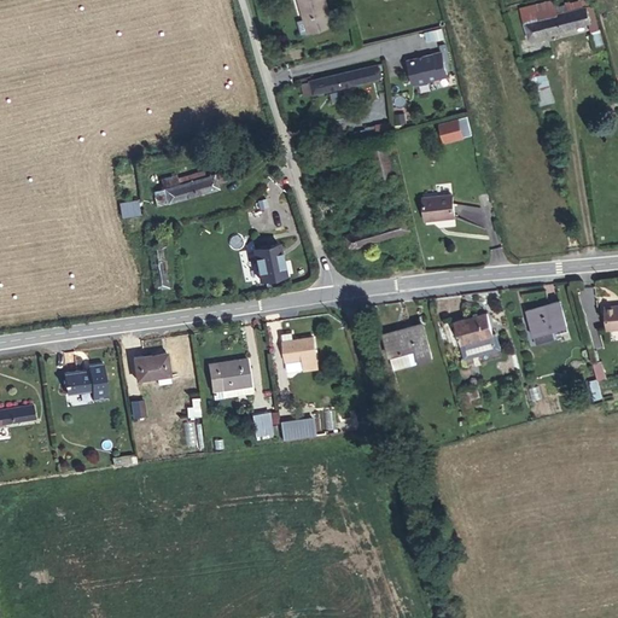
[(319,0),(296,0),(303,22),(296,24),(301,39),(330,31),(319,0)]
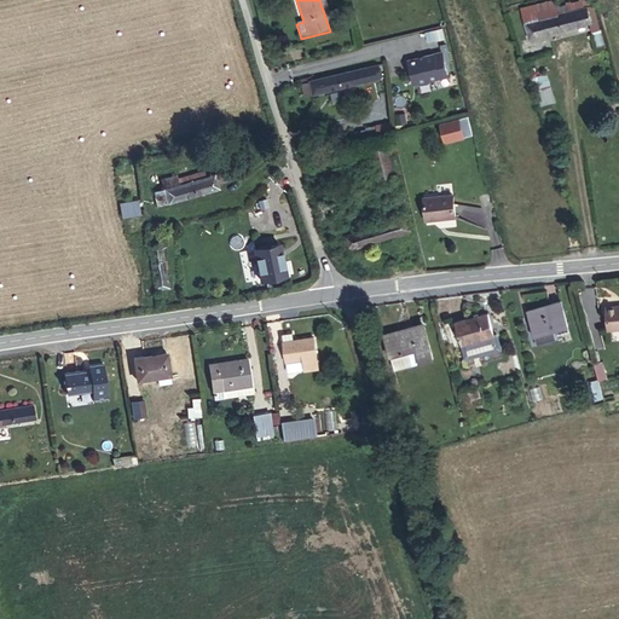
[(559,13),(579,9),(576,0),(574,0),(556,5),(559,13)]
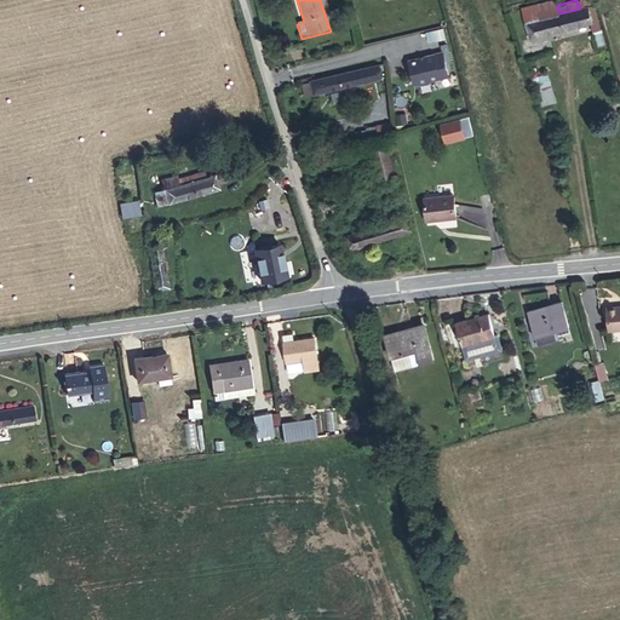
[(522,10),(528,36),(589,22),(585,7),(580,9),(560,13),(557,5),(556,1),(522,10)]
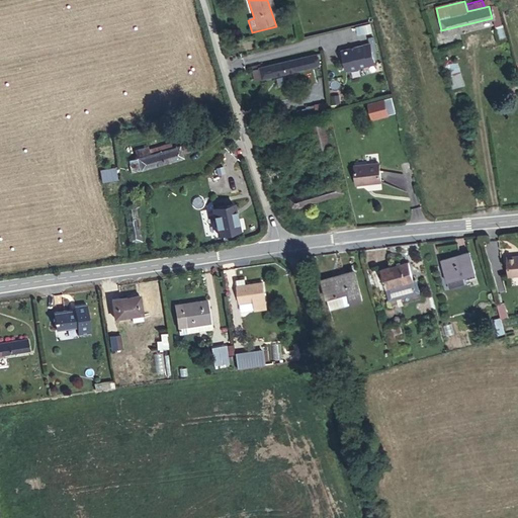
[(498,4),(489,6),(492,18),(494,26),(503,24),(498,4)]
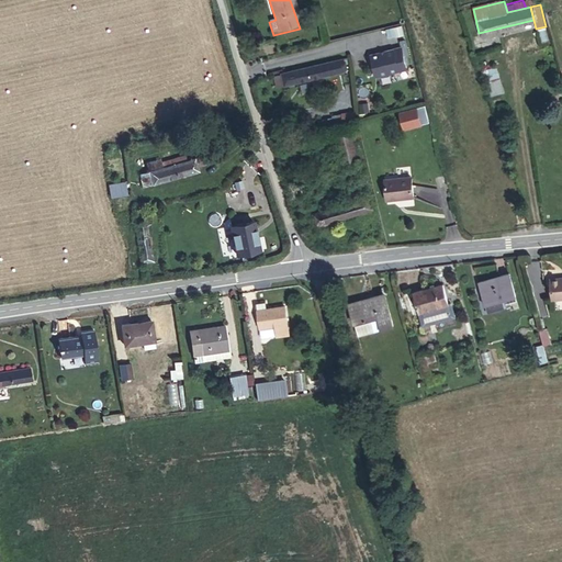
[(549,41),(546,26),(536,29),(540,43),(549,41)]
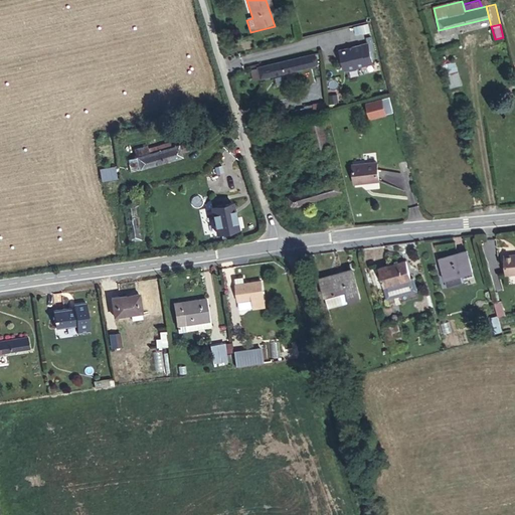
[(346,71),(349,73),(374,65),(369,47),(362,50),(362,49),(341,54),(346,71)]
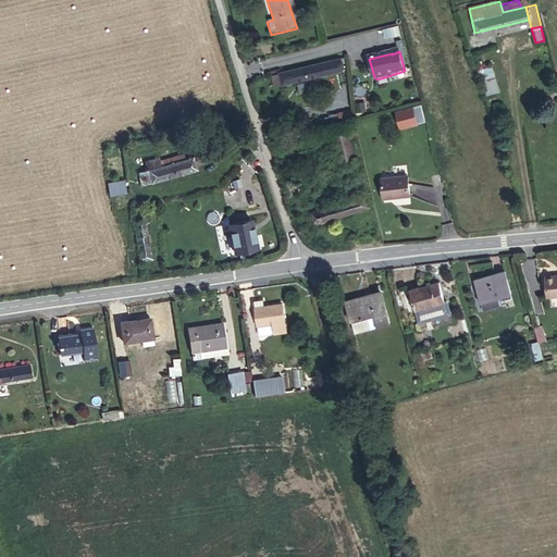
[(498,95),(485,53),(474,57),(486,98),(498,95)]
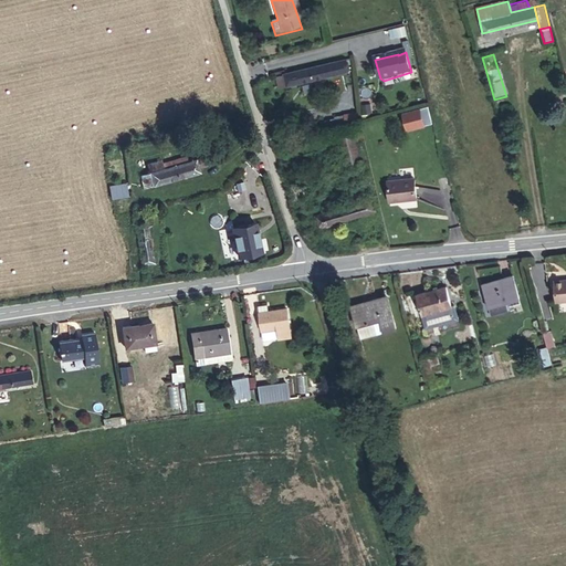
[(316,71),(286,77),(290,90),(348,75),(345,63),(316,71)]
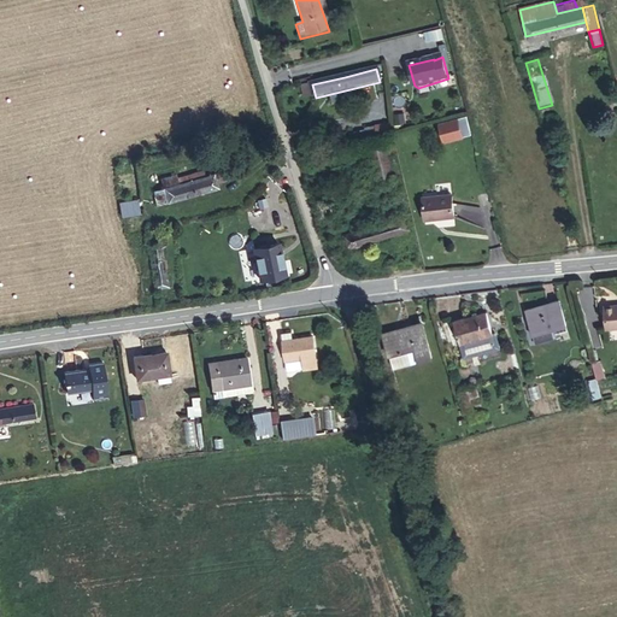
[(391,119),(366,125),(370,136),(393,130),(391,119)]
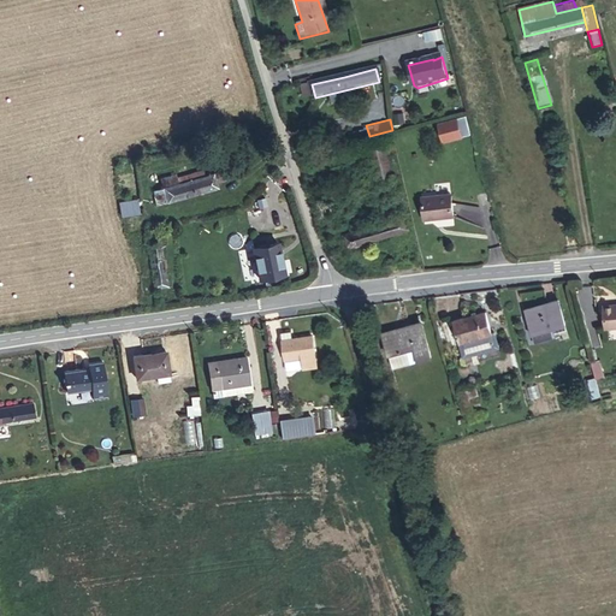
[(389,150),(373,153),(380,183),(395,179),(389,150)]
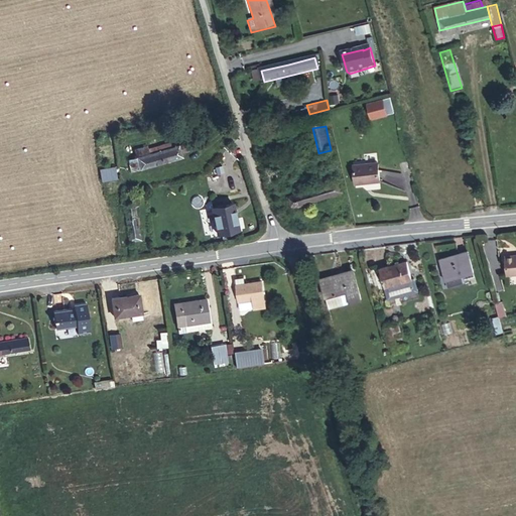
[(153,159),(131,164),(134,175),(185,162),(186,158),(198,154),(196,145),(179,150),(173,147),(166,150),(167,156),(153,159)]
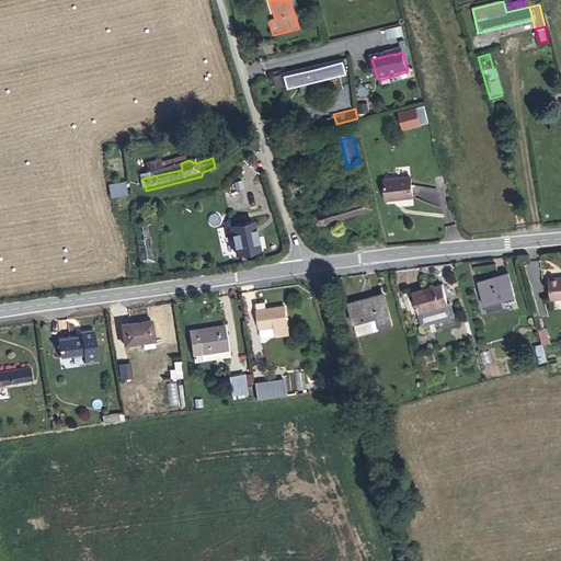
[(140,171),(142,179),(167,173),(164,165),(140,171)]
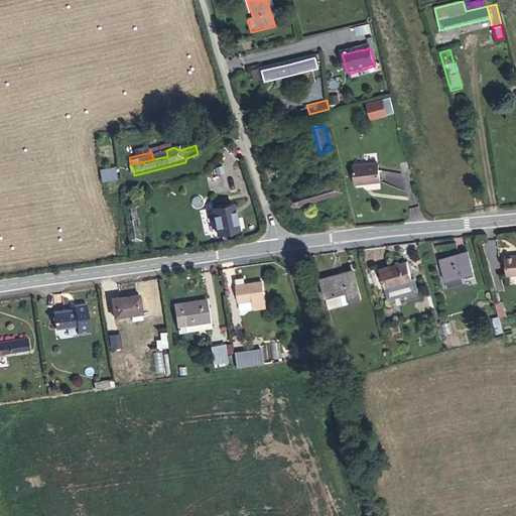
[(382,164),(356,166),(358,186),(383,184),(382,164)]
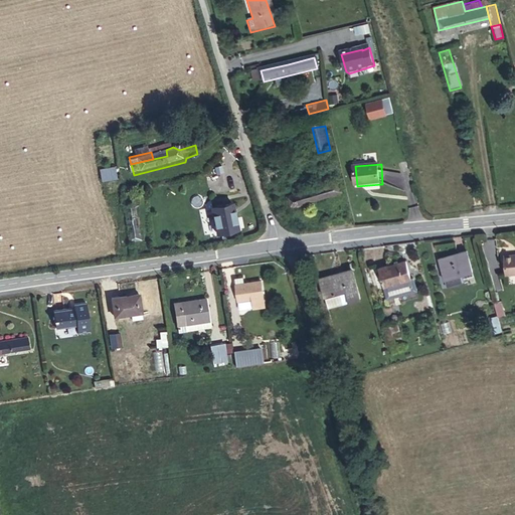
[(113,172),(99,175),(101,187),(115,185),(113,172)]
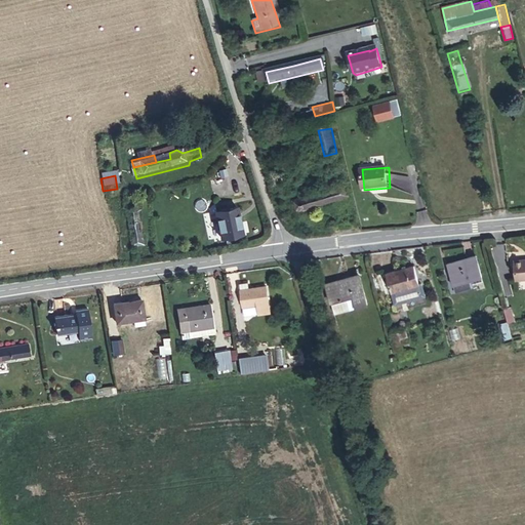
[(346,190),(333,193),(337,203),(348,201),(346,190)]
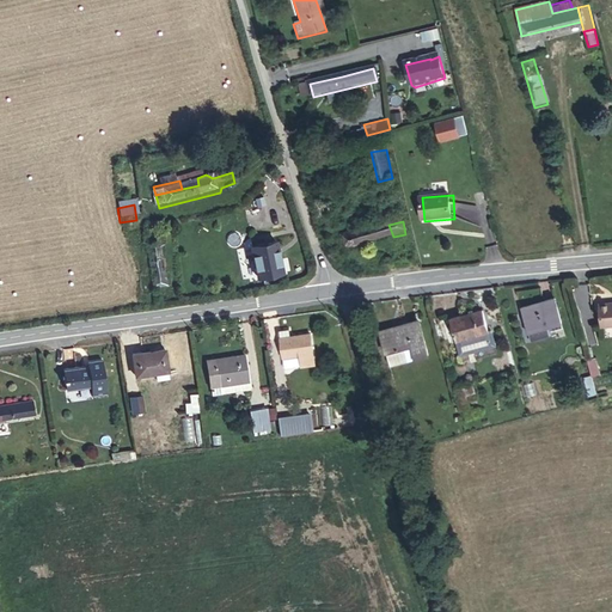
[(393,237),(389,225),(342,238),(346,250),(393,237)]
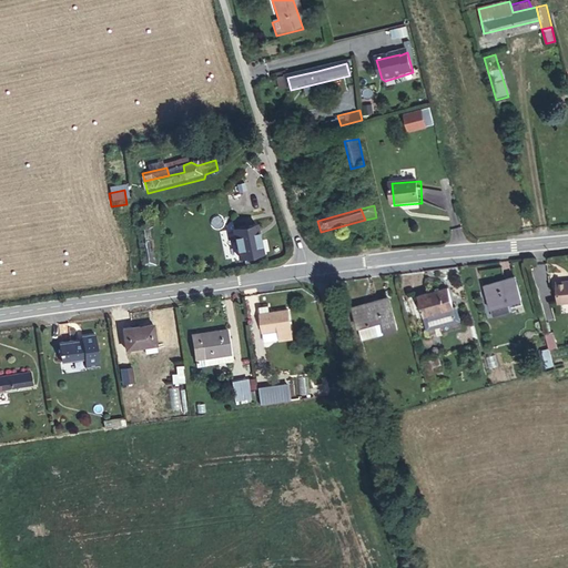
[(256,225),(234,227),(236,257),(259,255),(256,225)]
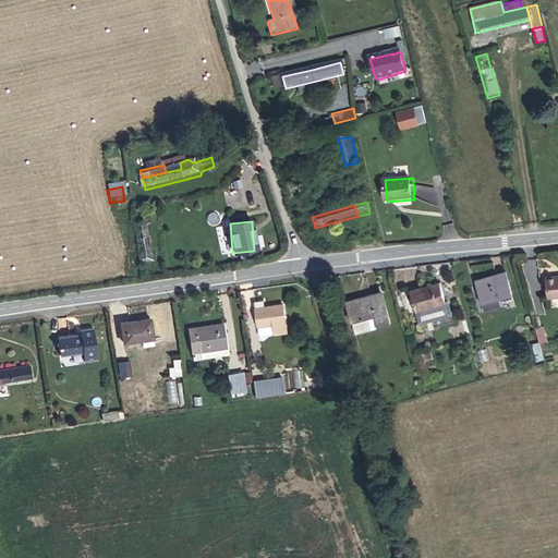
[(145,225),(135,227),(141,268),(152,266),(145,225)]
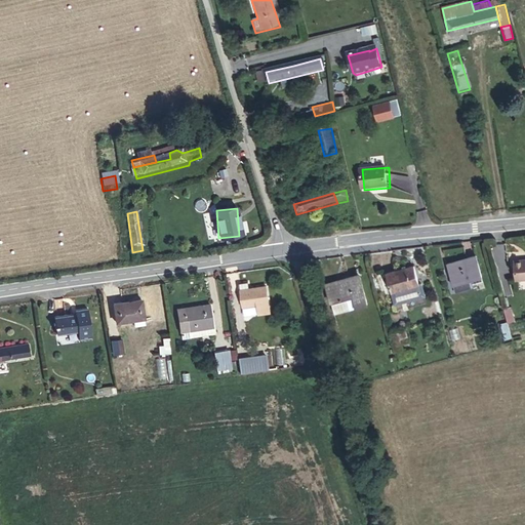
[(469,259),(441,268),(447,289),(476,281),(469,259)]
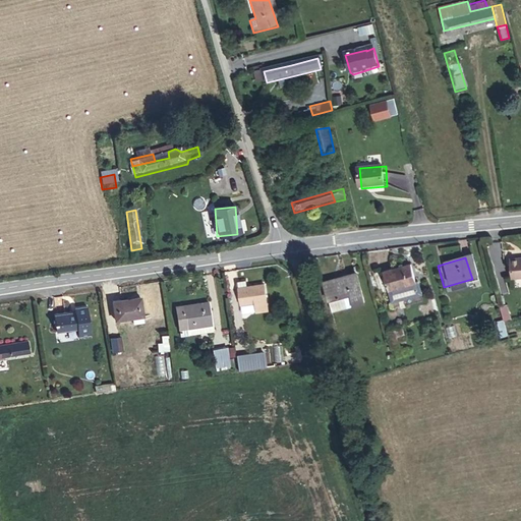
[(520,266),(504,270),(507,287),(520,284),(520,266)]
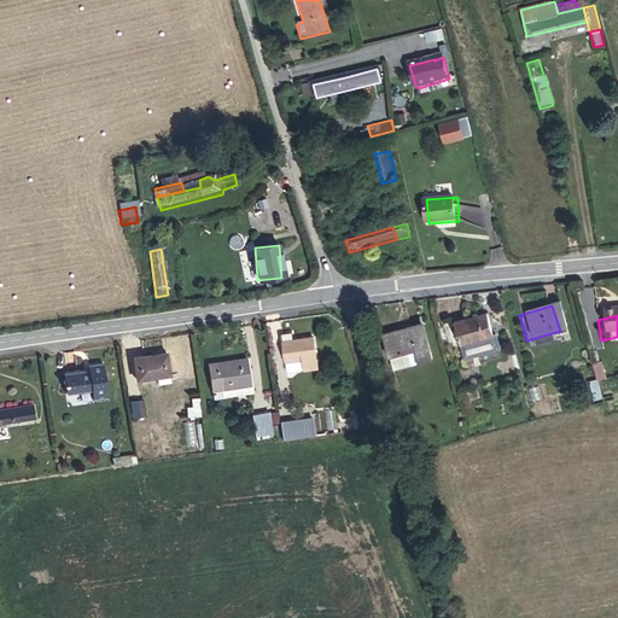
[(476,316),(449,325),(459,359),(493,348),(489,337),(484,338),(476,316)]
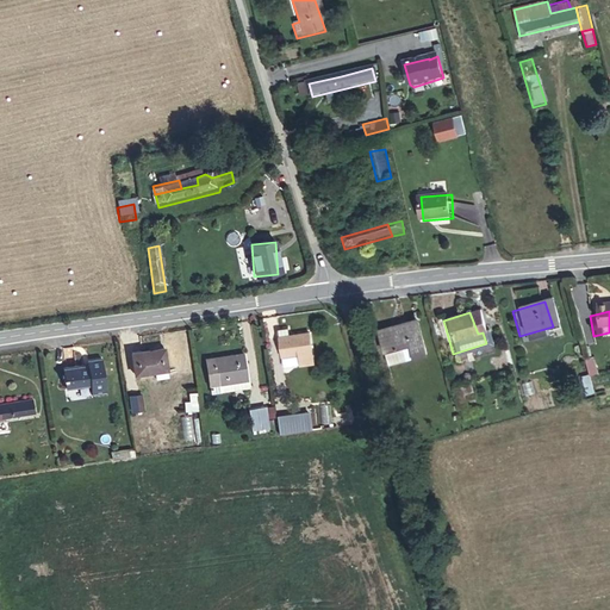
[(408,322),(372,332),(380,365),(417,353),(408,322)]
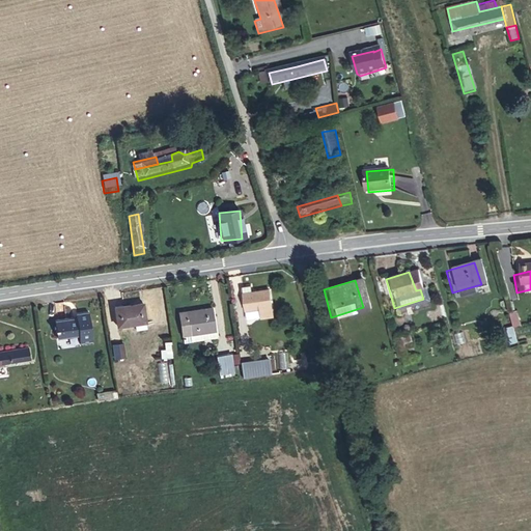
[(236,289),(239,307),(254,303),(262,303),(260,286),(245,288),(236,289)]
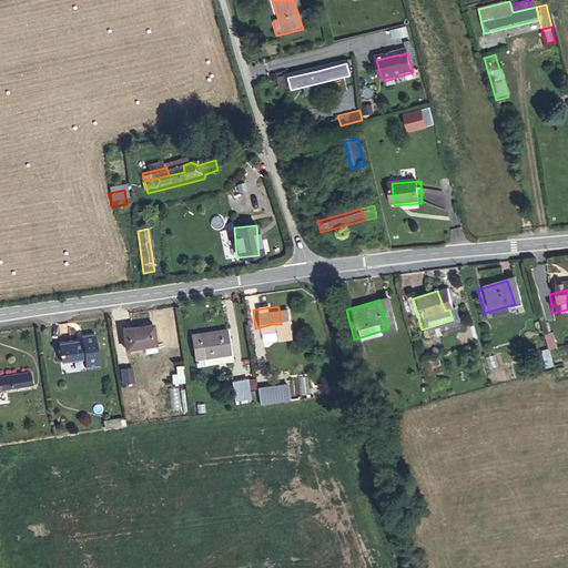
[(121,344),(152,340),(150,321),(119,325),(121,344)]
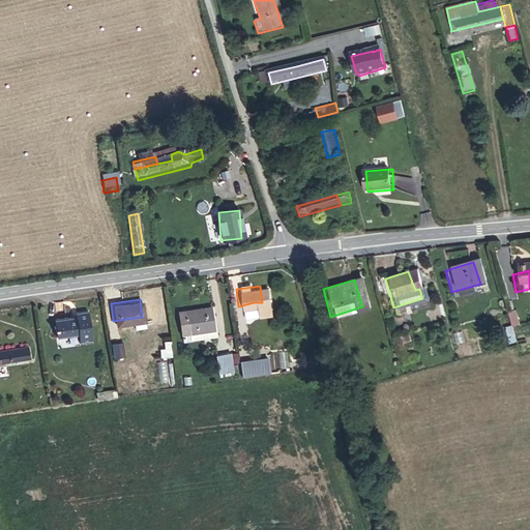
[(262,302),(254,302),(256,313),(263,312),(262,302)]
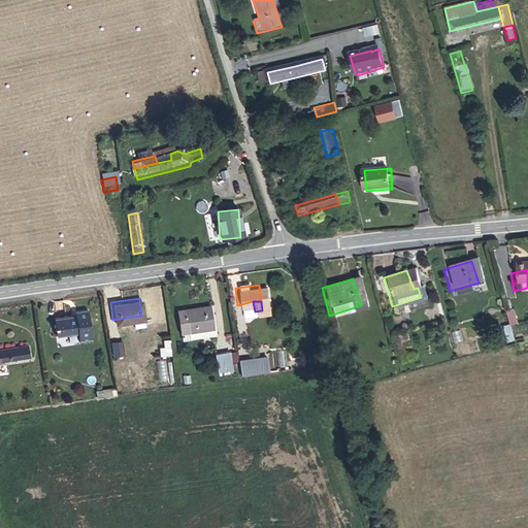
[(207,325),(204,304),(183,308),(185,327),(207,325)]
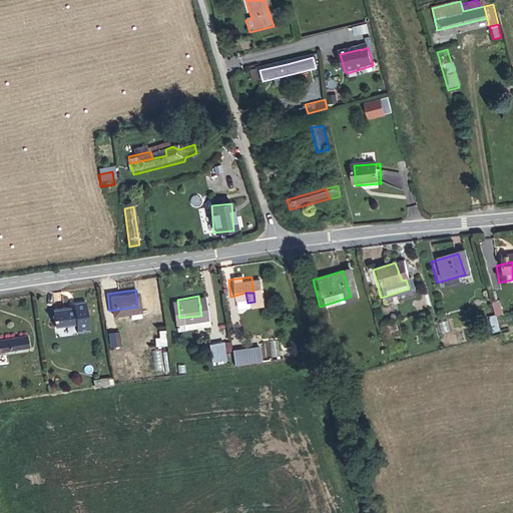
[(71,302),(50,306),(53,322),(73,319),(75,328),(86,326),(81,297),(70,298),(71,302)]
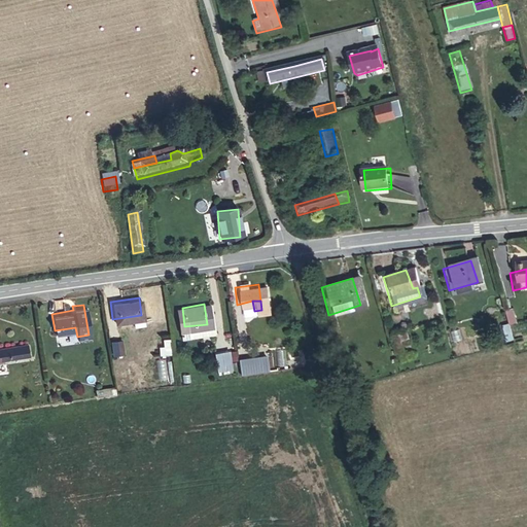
[(510,323),(518,321),(514,307),(506,309),(510,323)]
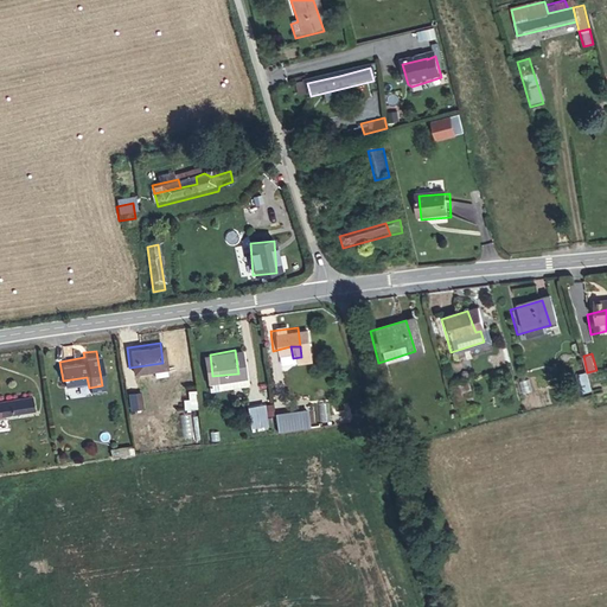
[(212,376),(210,355),(203,355),(205,377),(212,376)]
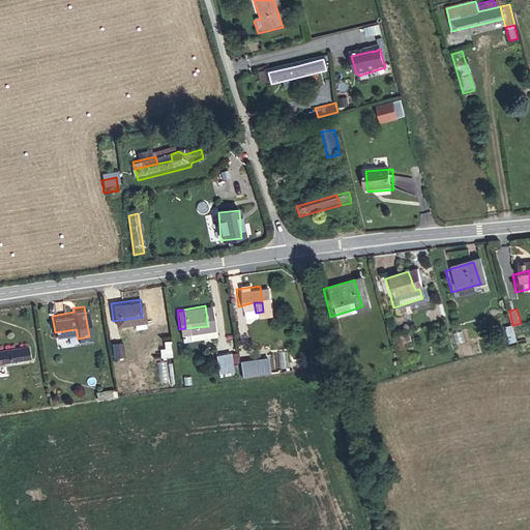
[(187,337),(209,334),(208,326),(185,328),(187,337)]
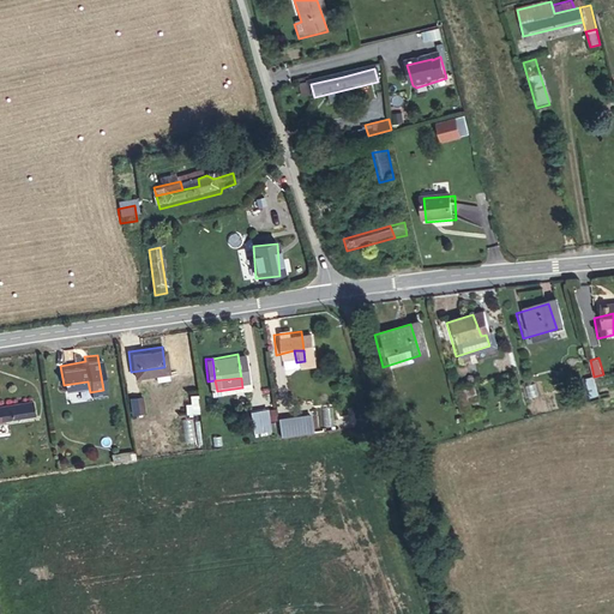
[(587,399),(594,398),(589,380),(581,383),(587,399)]
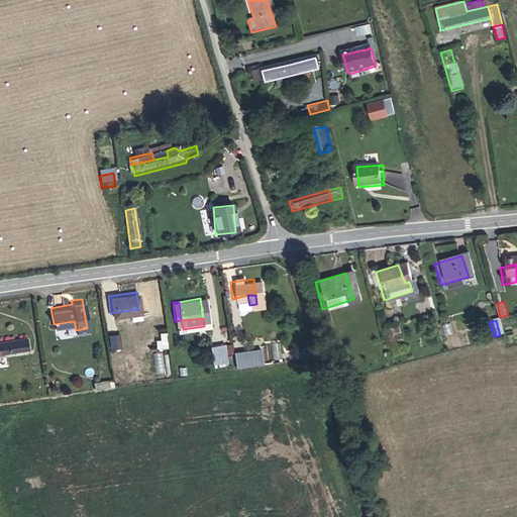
[(398,346),(396,334),(402,333),(400,324),(385,327),(389,348),(398,346)]
